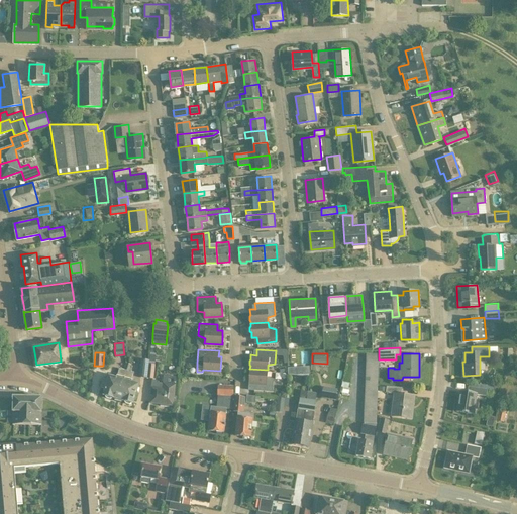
[(139,376),(147,377),(149,363),(149,358),(141,357),(139,376)]
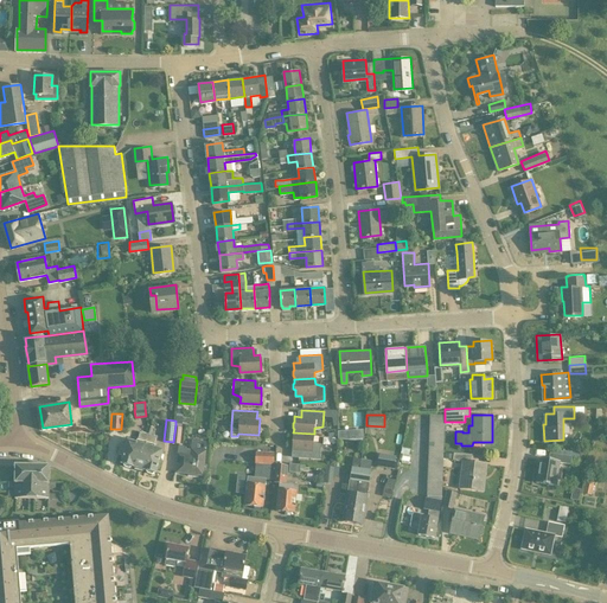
[(133,464),(140,467),(149,432),(140,430),(136,441),(128,438),(127,444),(121,443),(119,451),(125,453),(122,462),(125,462),(126,464),(129,466),(133,464)]
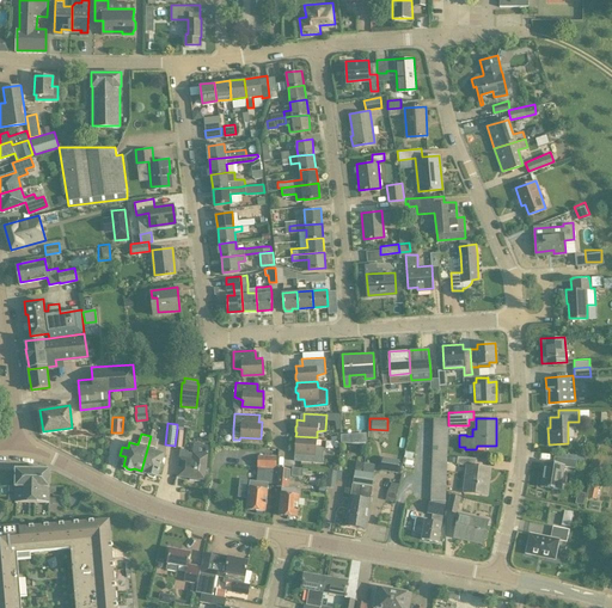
[(155,449),(159,438),(151,436),(141,471),(148,472),(150,474),(153,476),(155,474),(158,476),(164,453),(155,449)]
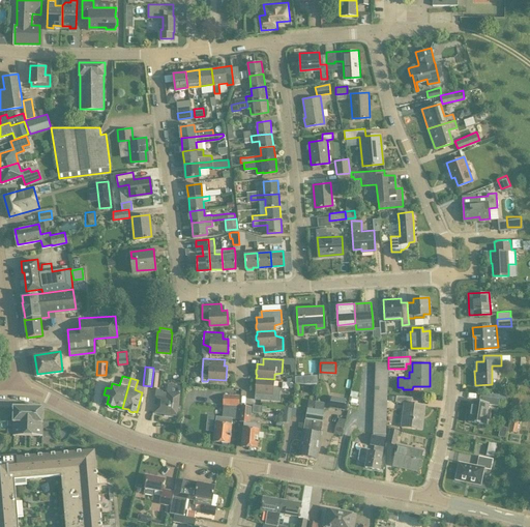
[(261,392),(260,399),(280,400),(281,387),(273,384),(274,379),(256,378),(256,381),(255,382),(255,385),(256,386),(255,392),(261,392)]
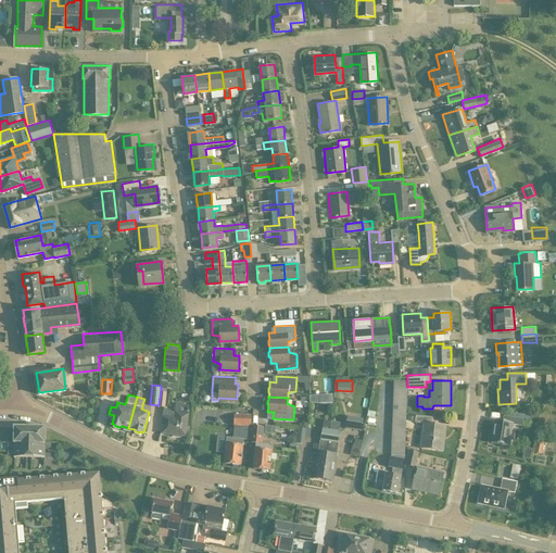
[(163,414),(162,431),(172,432),(171,434),(181,435),(181,434),(185,434),(188,412),(189,403),(179,402),(178,411),(174,411),(165,410),(165,414),(163,414)]
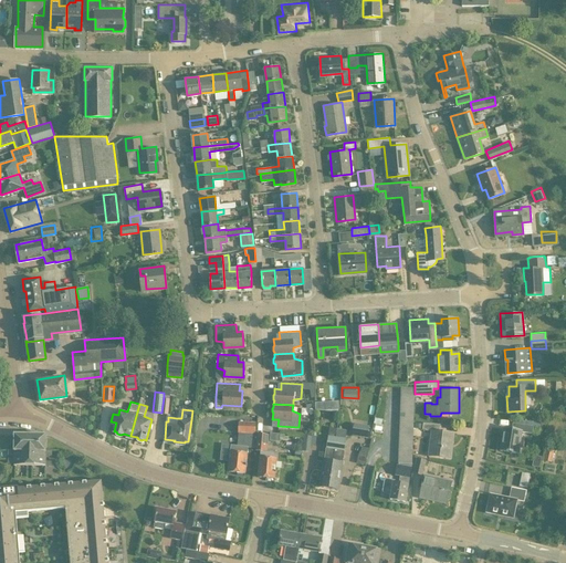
[(242,444),(231,442),(228,469),(244,471),(248,446),(254,446),(255,421),(239,420),(238,430),(243,431),(242,444)]
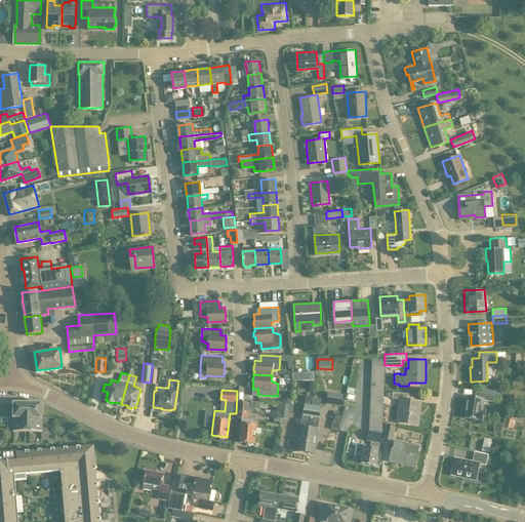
[(494,393),(475,390),(474,397),(468,396),(467,405),(466,405),(463,415),(480,418),(483,398),(493,400),(494,393)]
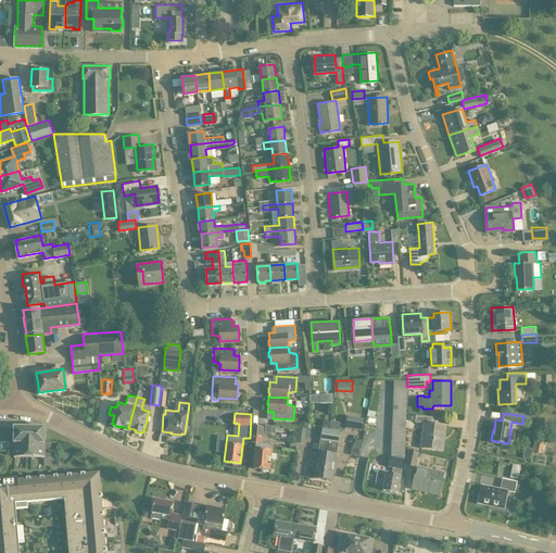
[(345,426),(361,428),(363,416),(348,414),(345,426)]
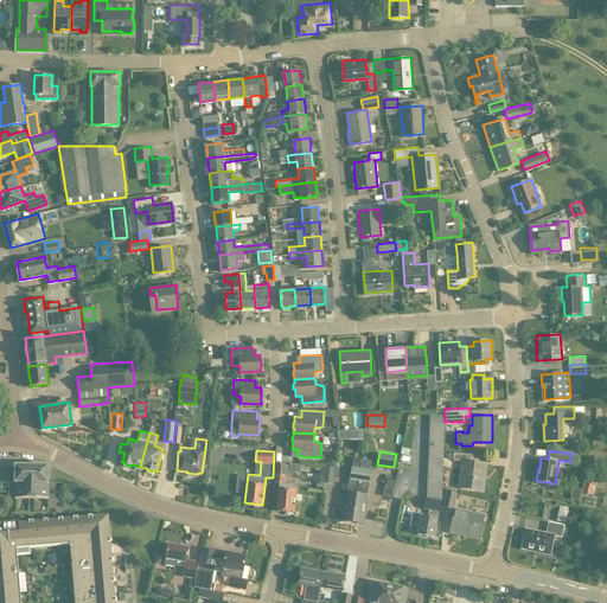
[(459,487),(484,491),(487,462),(471,460),(472,453),(454,451),(453,459),(462,460),(459,487)]
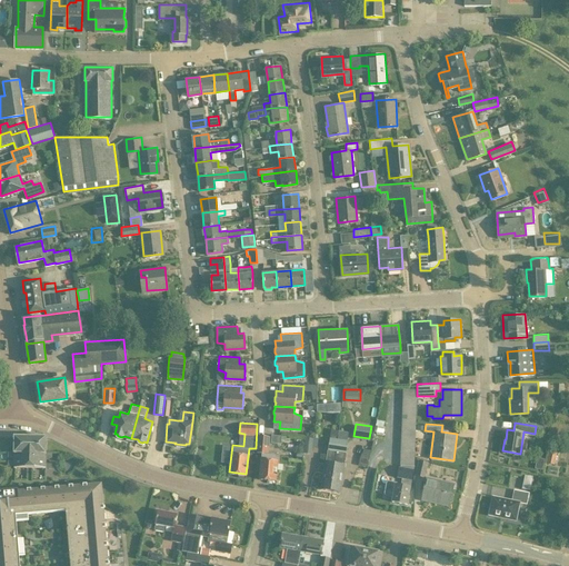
[(321,487),(330,488),(336,448),(337,449),(338,438),(337,438),(339,429),(331,428),(330,437),(328,447),(327,454),(320,453),(319,462),(326,463),(321,487)]
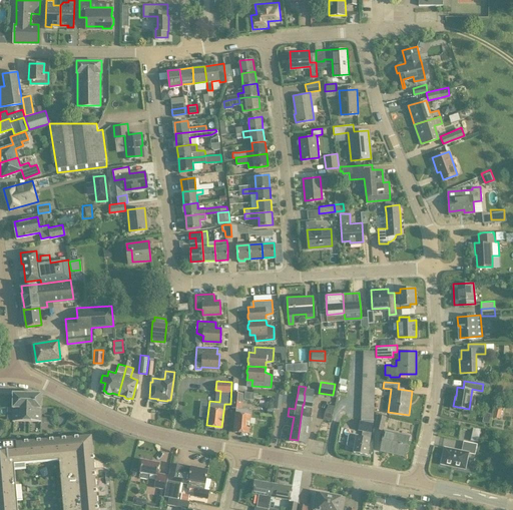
[(13,392),(13,420),(42,420),(42,392),(13,392)]
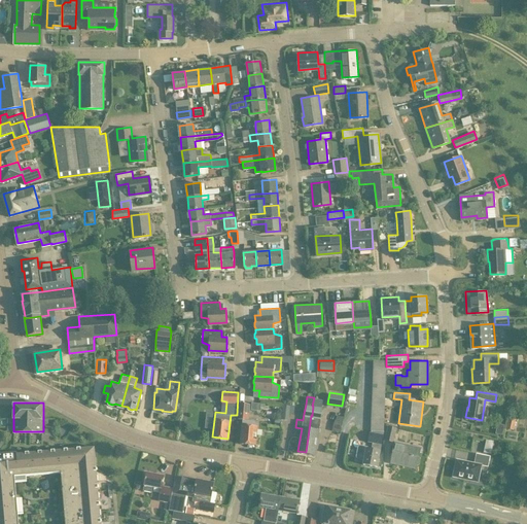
[(238,413),(238,417),(244,417),(243,423),(242,423),(240,442),(248,443),(249,444),(252,444),(253,443),(255,443),(257,425),(256,425),(257,419),(253,419),(248,418),(248,414),(249,404),(239,403),(238,413)]
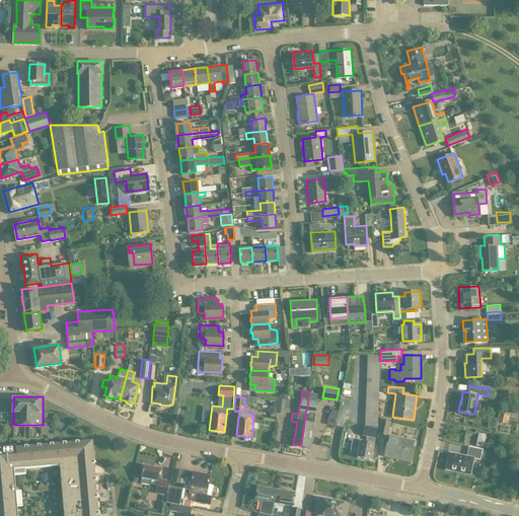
[(279,397),(277,412),(284,413),(285,406),(289,407),(290,397),(286,397),(286,398),(279,397)]
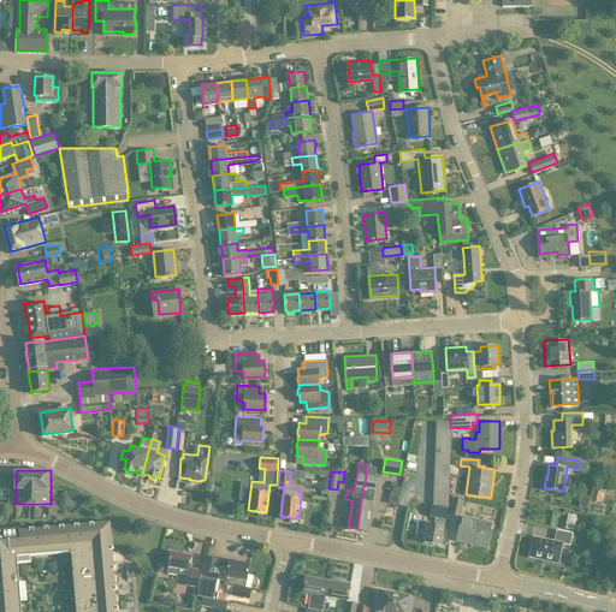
[(368,530),(373,497),(377,476),(366,474),(365,486),(363,485),(357,528),(368,530)]
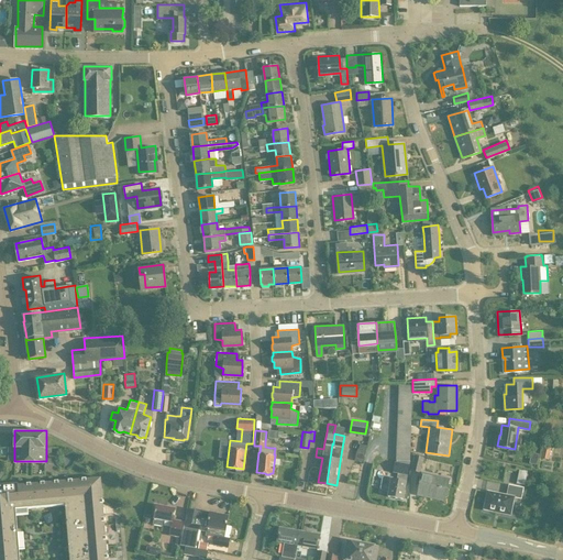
[(357,441),(354,457),(363,459),(367,443),(357,441)]
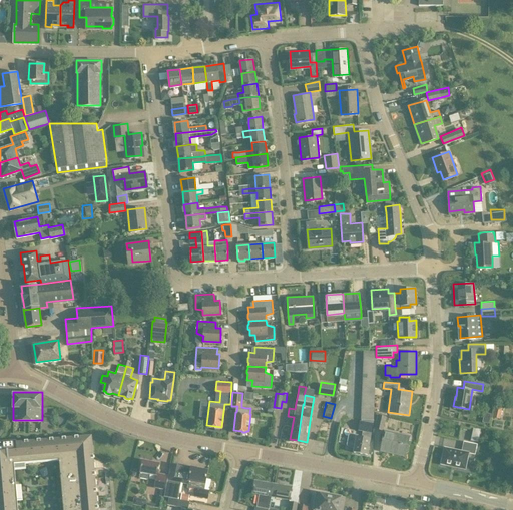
[(383,429),(386,415),(379,414),(376,428),(383,429)]
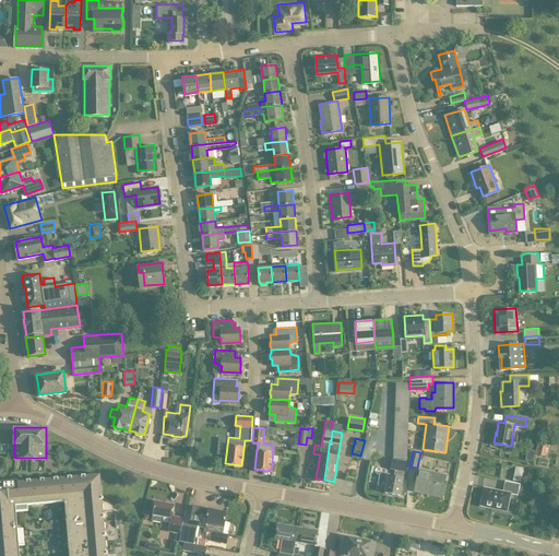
[(379,473),(378,483),(380,486),(385,487),(385,492),(400,494),(403,477),(407,457),(406,457),(393,456),(393,458),(392,457),(390,468),(395,469),(394,475),(390,475),(390,472),(382,471),(379,473)]
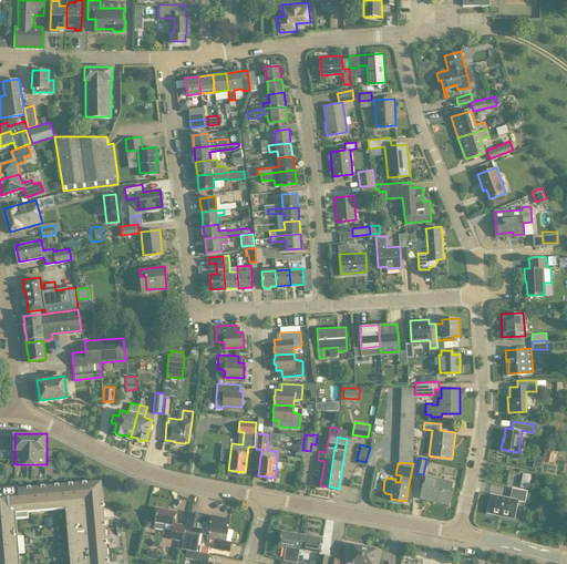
[(424,474),(420,496),(446,502),(451,481),(424,474)]
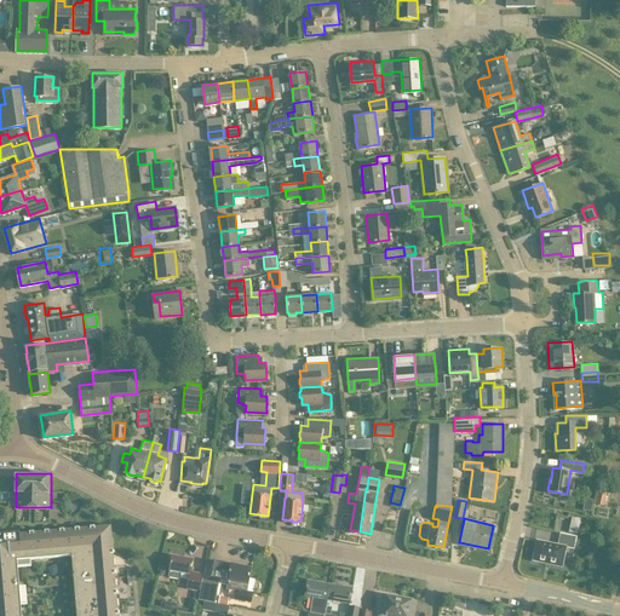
[(11,534),(19,615),(112,615),(103,525),(11,534)]
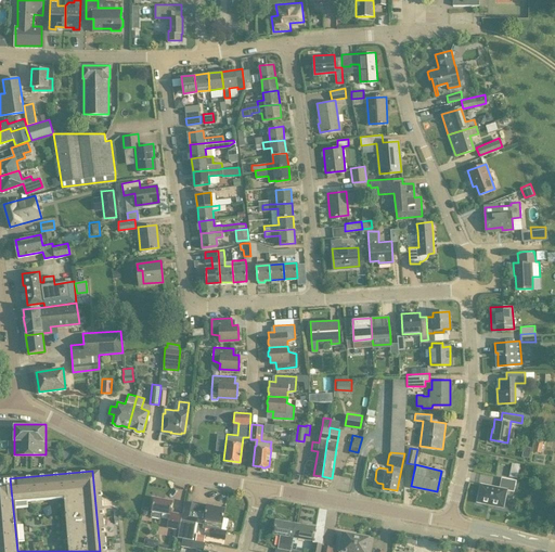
[(480,483),(477,500),(503,505),(507,488),(513,489),(515,479),(501,477),(499,487),(480,483)]
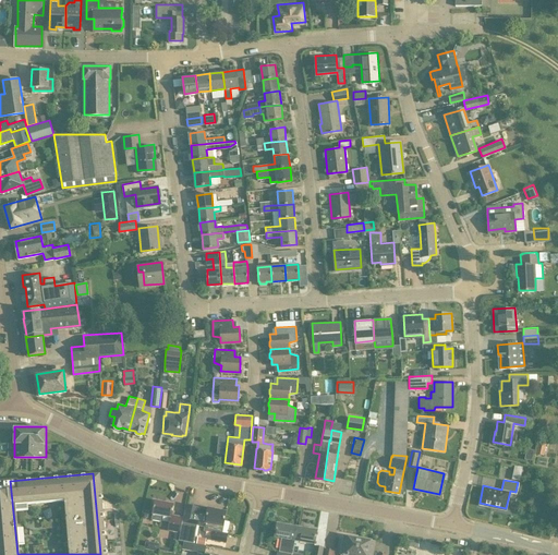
[(178,539),(180,539),(184,516),(171,514),(173,505),(174,505),(174,503),(166,501),(165,502),(155,499),(152,518),(160,520),(161,514),(170,516),(168,529),(174,531),(173,538),(178,539)]
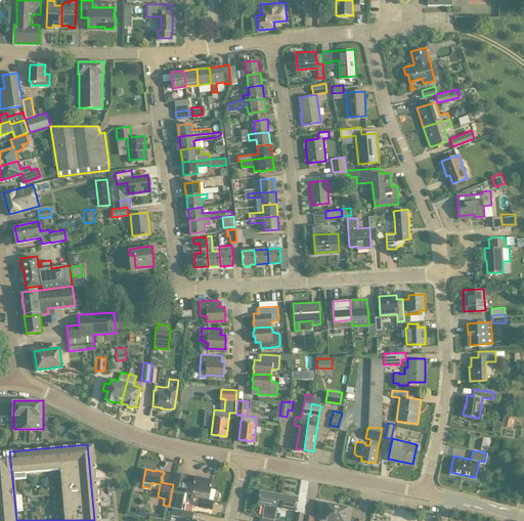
[(184,491),(191,492),(193,482),(185,480),(186,476),(185,475),(176,473),(175,474),(173,484),(169,506),(172,507),(181,508),(184,491)]
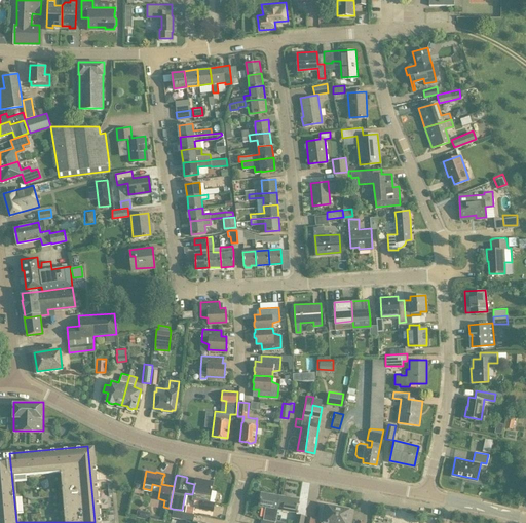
[(194,484),(192,494),(192,498),(201,500),(199,507),(213,510),(214,501),(209,500),(211,494),(214,482),(195,478),(194,484)]
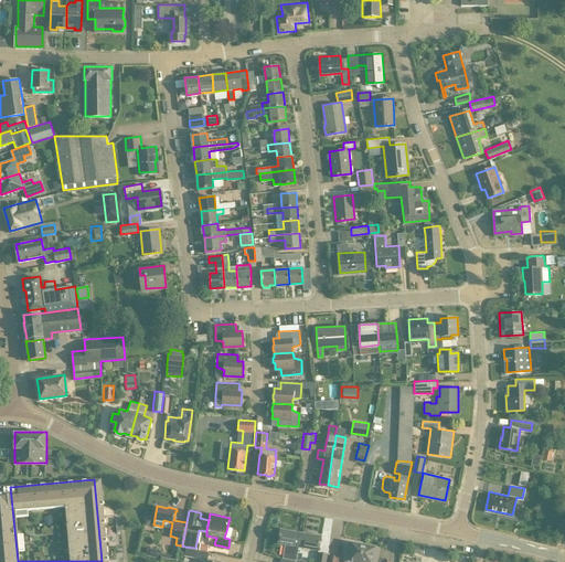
[(296,559),(298,545),(300,533),(280,529),(278,542),(285,543),(283,557),(281,557),(279,561),(295,561),(296,559)]
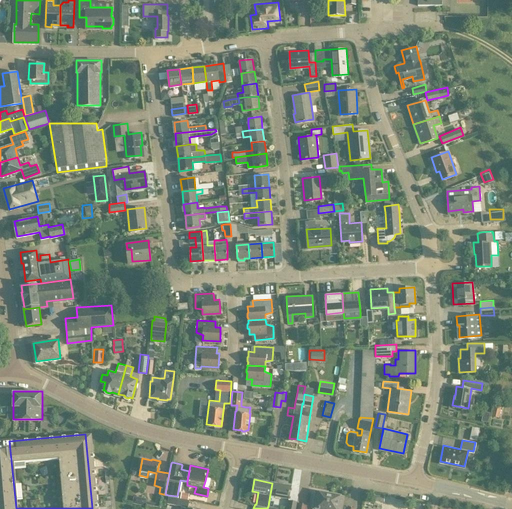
[(272,483),(270,494),(289,497),(291,486),(290,486),(290,484),(284,483),(284,485),(272,483)]
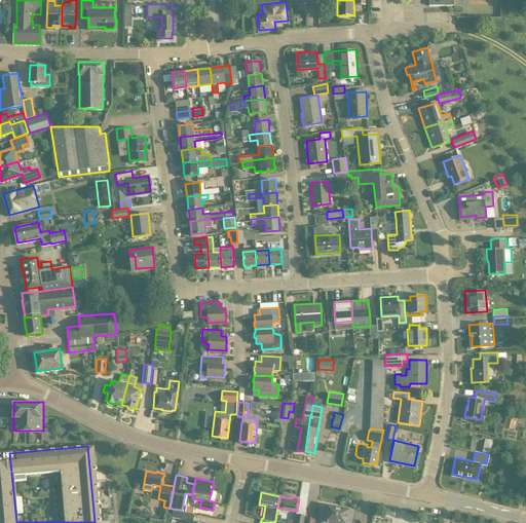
[(335,522),(338,507),(324,505),(321,520),(335,522)]
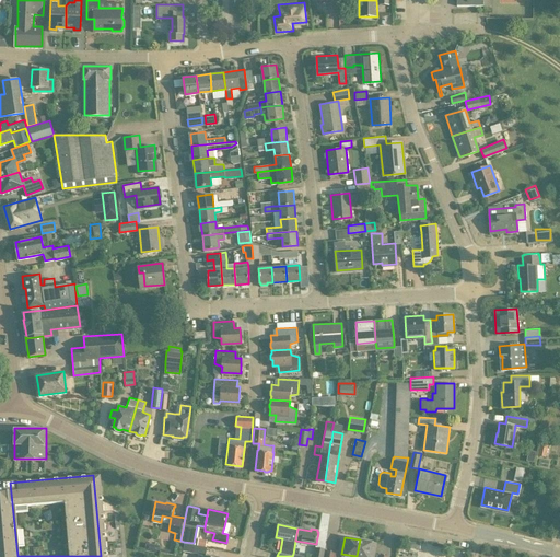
[(378,556),(380,554),(374,553),(375,543),(360,540),(357,556),(378,556)]
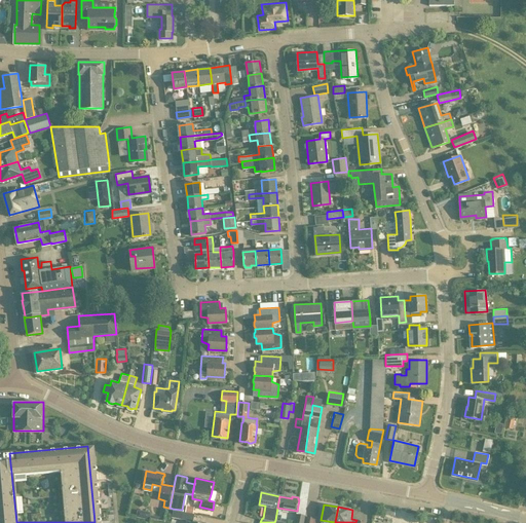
[(173,509),(172,516),(193,520),(194,513),(182,510),(173,509)]
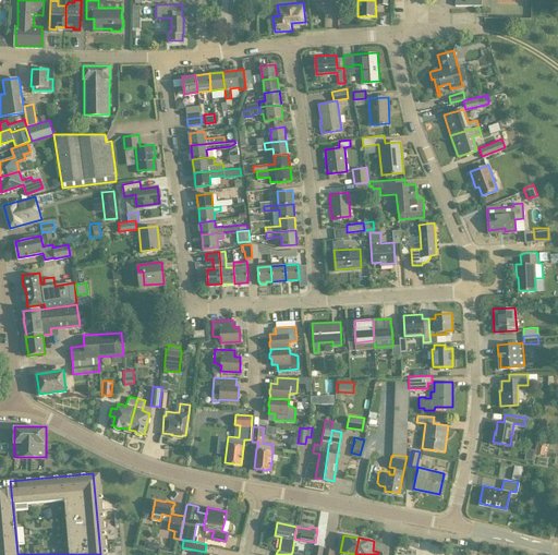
[(314,544),(312,554),(323,554),(324,547),(324,546),(314,544)]
